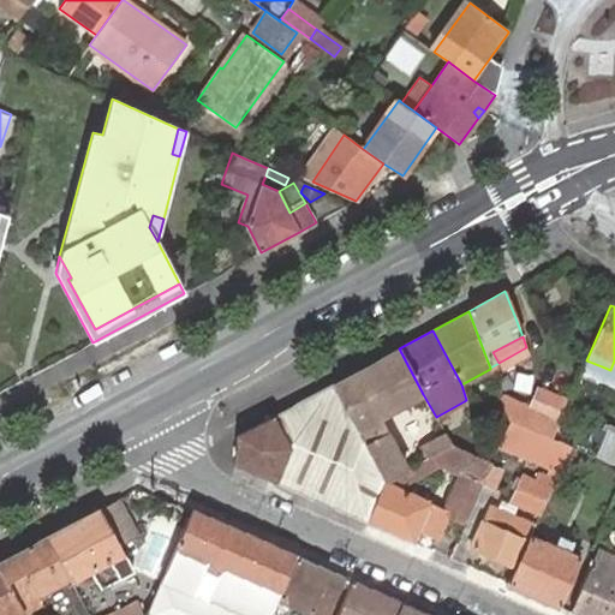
[(399,348),(333,384),(357,429),(377,419),(423,394),(399,348)]
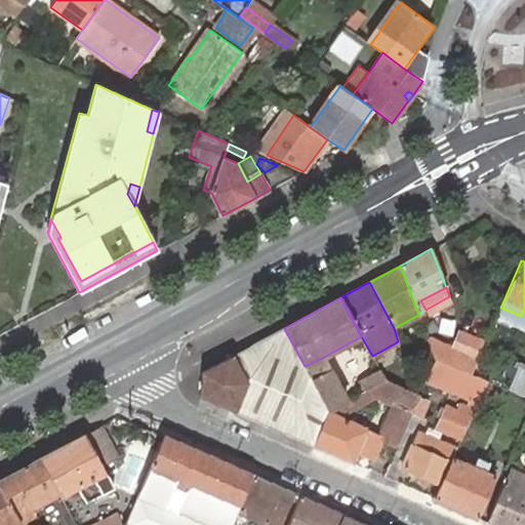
[(234,412),(314,446),(328,413),(329,411),(311,377),(305,366),(284,328),(232,356),(202,372),(200,397),(234,412)]
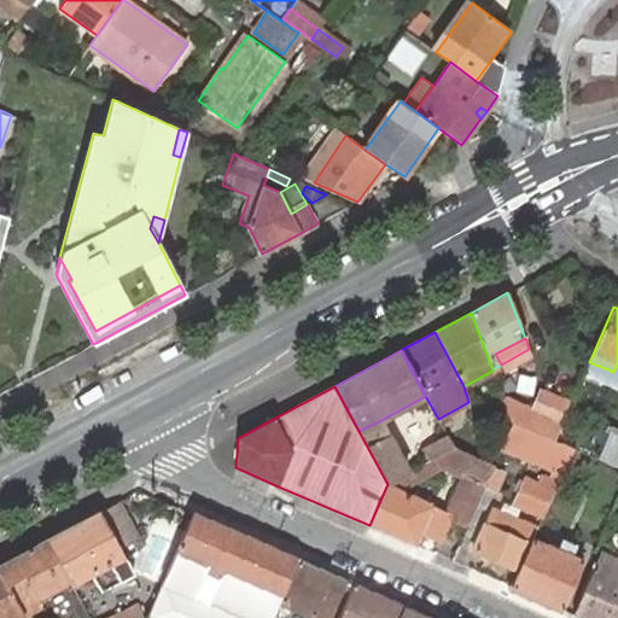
[(554,439),(570,403),(541,391),(532,410),(503,398),(513,424),(554,439)]
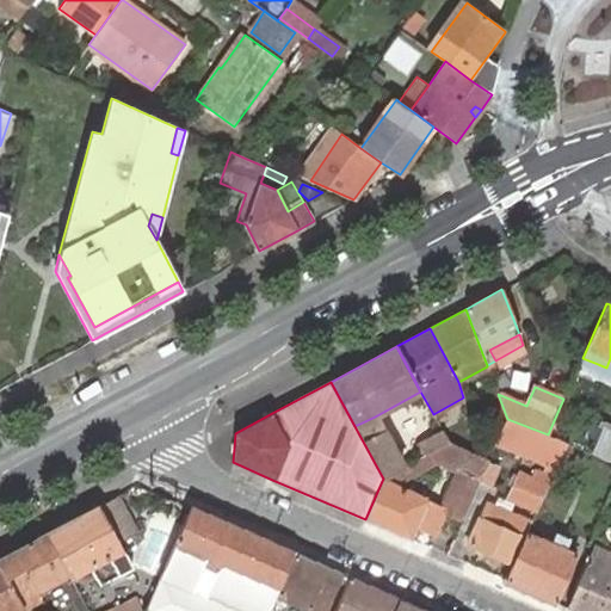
[(355,426),(362,439),(382,430),(375,417),(355,426)]
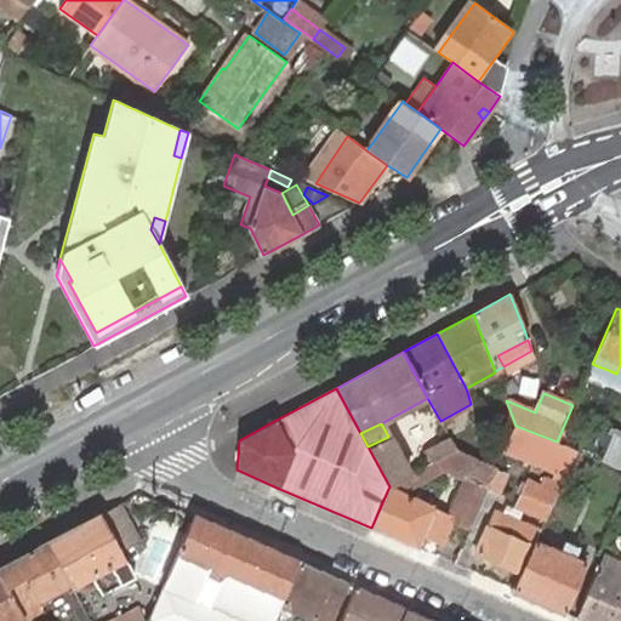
[(576,450),(557,442),(516,426),(507,446),(568,472),(576,450)]
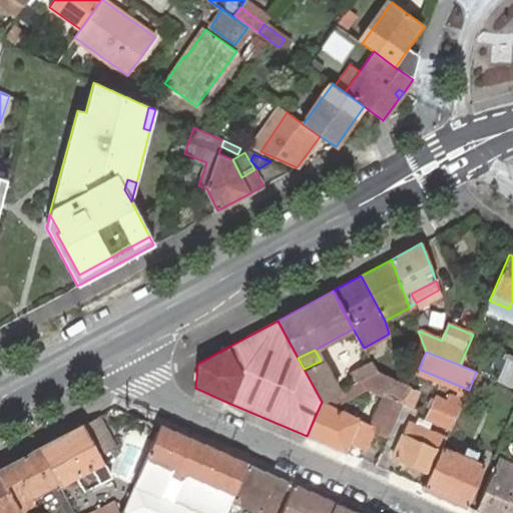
[(497,381),(512,387),(512,360),(507,358),(497,381)]
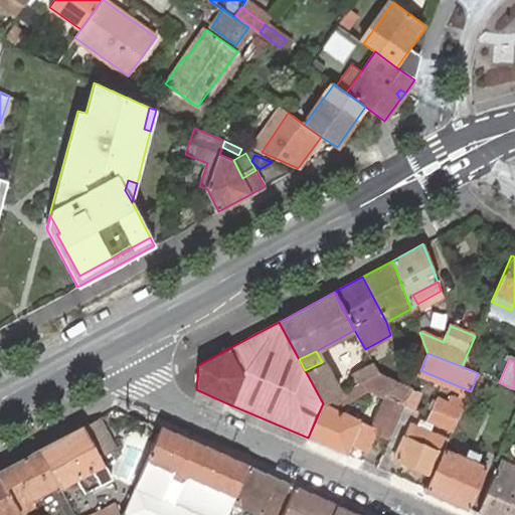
[(305,370),(323,403),(339,393),(322,362),(305,370)]
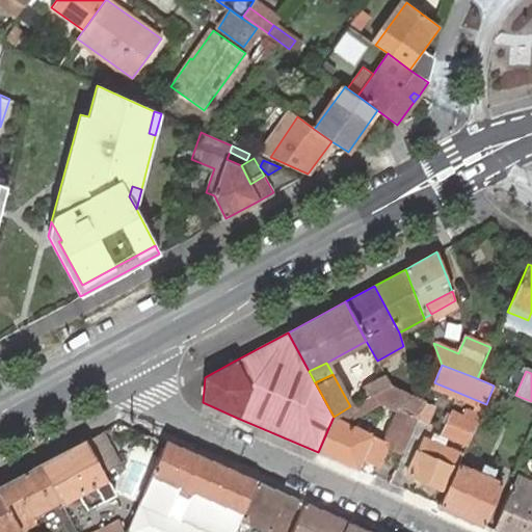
[(365,386),(370,396),(391,384),(384,374),(365,386)]
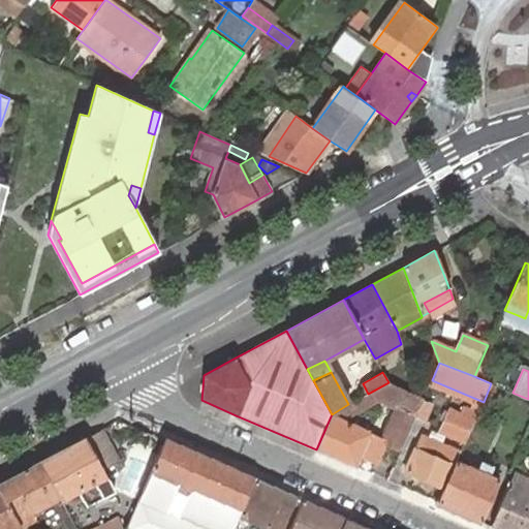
[(316,449),(355,467),(360,458),(375,464),(384,444),(400,450),(415,416),(423,401),(423,400),(415,395),(403,390),(389,382),(368,394),(367,394),(380,400),(396,407),(381,439),(370,434),(341,421),(331,416),(316,449)]
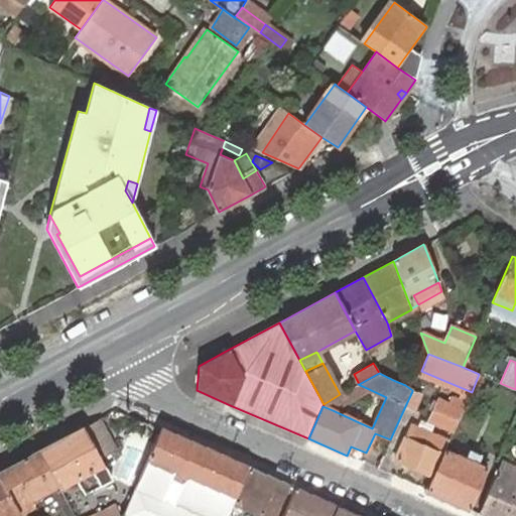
[(324,404),(323,406),(333,410),(371,390),(358,384),(340,394),(324,404)]
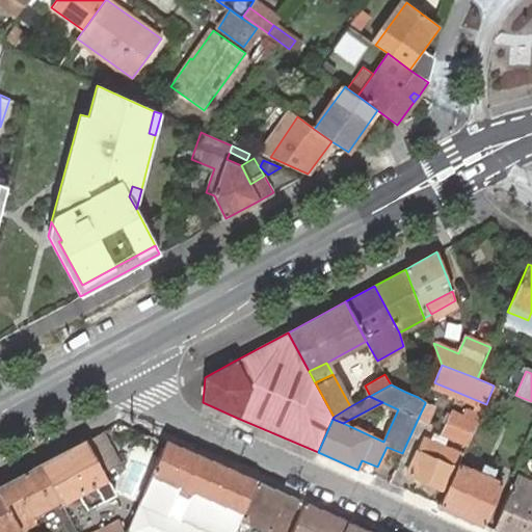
[(425,403),(418,419),(428,423),(434,407),(425,403)]
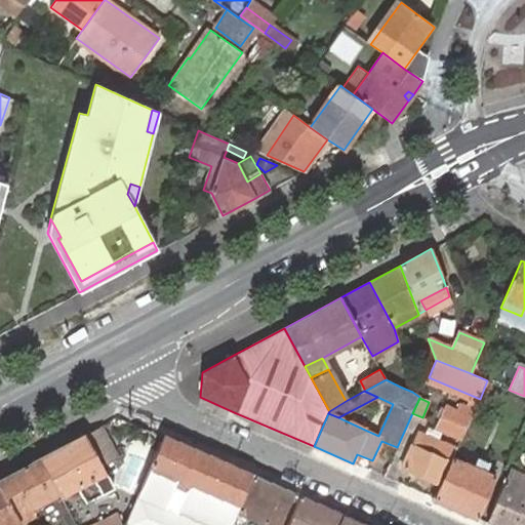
[(439,427),(462,437),(474,409),(460,403),(456,411),(447,408),(439,427)]
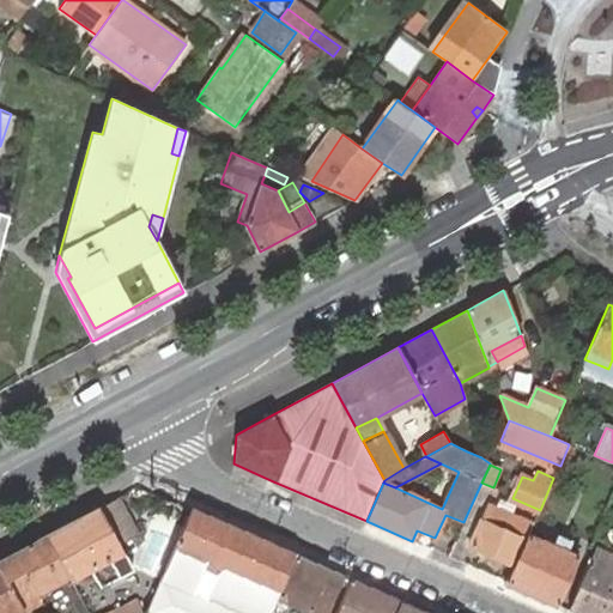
[(116,497),(99,507),(125,552),(127,558),(144,548),(116,497)]
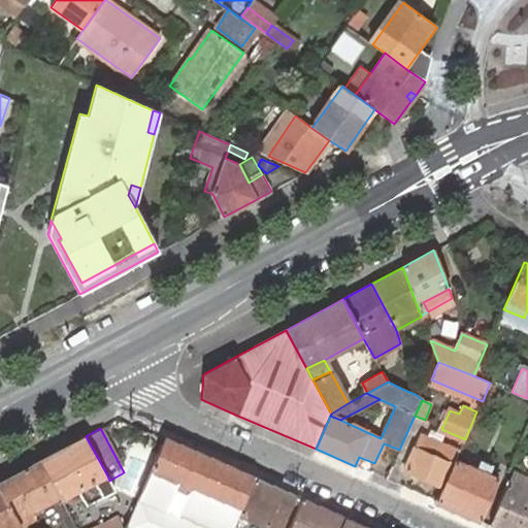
[(404,469),(444,486),(455,461),(460,451),(420,433),(404,469)]
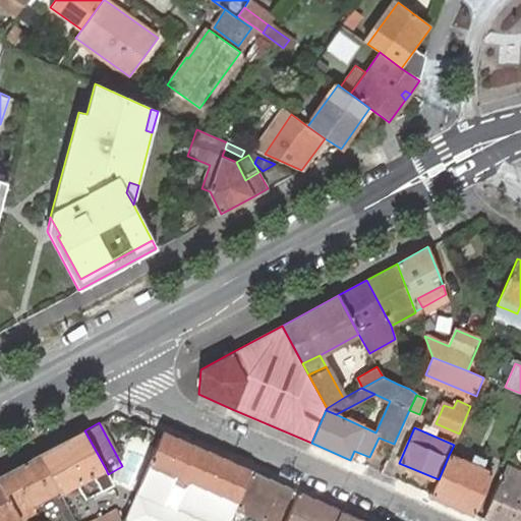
[(84,430),(40,455),(59,489),(61,494),(77,483),(85,499),(113,483),(108,474),(106,469),(84,430)]
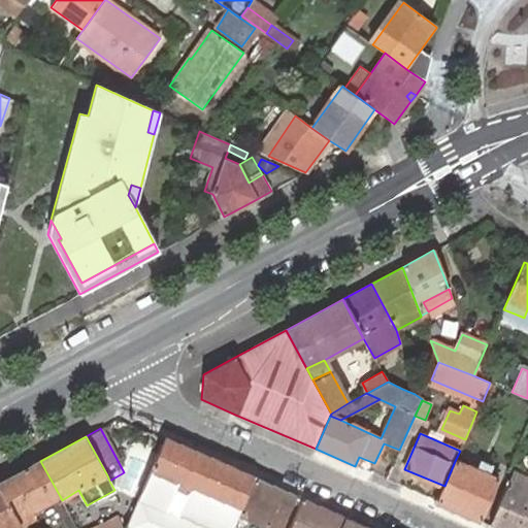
[(124,527),(232,527),(238,514),(254,479),(208,459),(164,439),(124,527)]
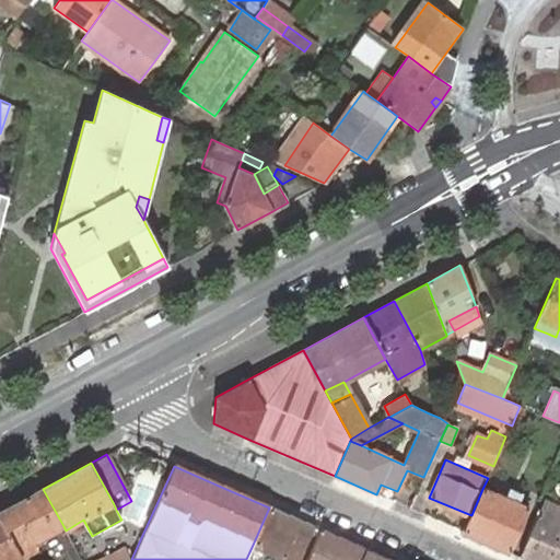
[(43,489),(0,511),(0,520),(7,531),(22,558),(38,550),(34,541),(63,526),(43,489)]
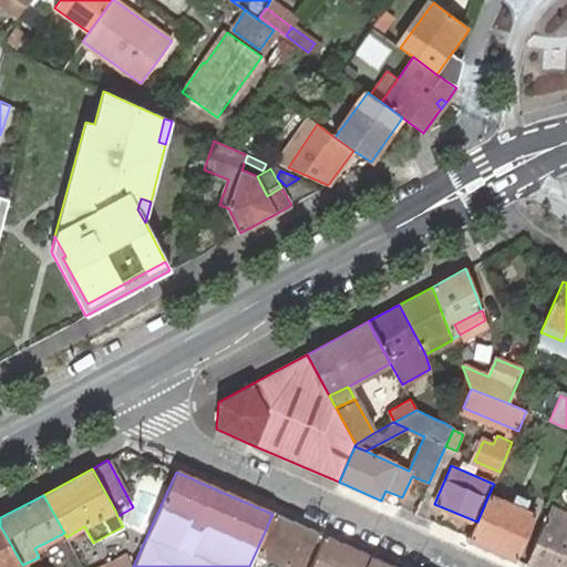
[(470,539),(516,559),(535,515),(519,508),(512,505),(488,495),(477,522),(470,539)]
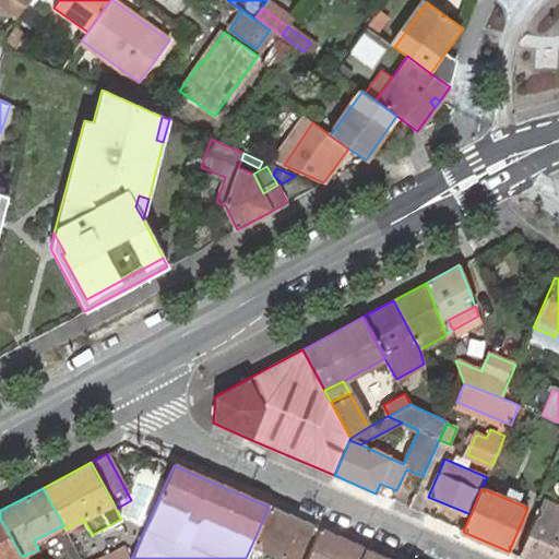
[(504,498),(512,501),(514,496),(515,494),(508,490),(504,498)]
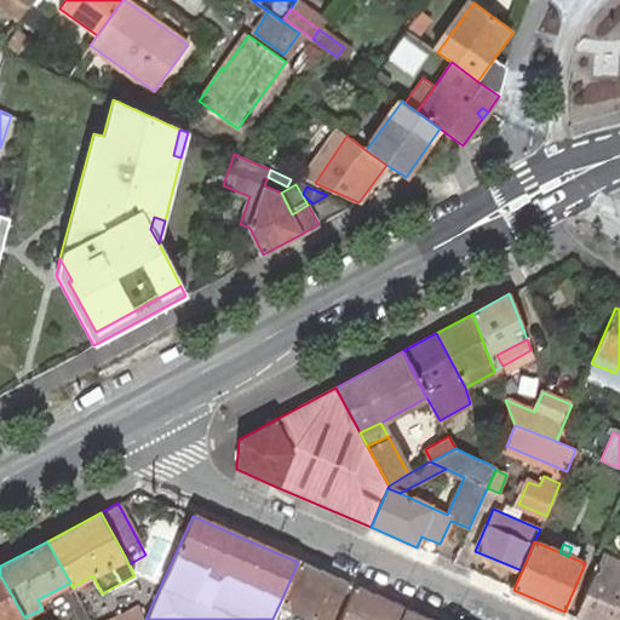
[(575,616),(584,619),(619,619),(619,562),(602,555),(575,616)]
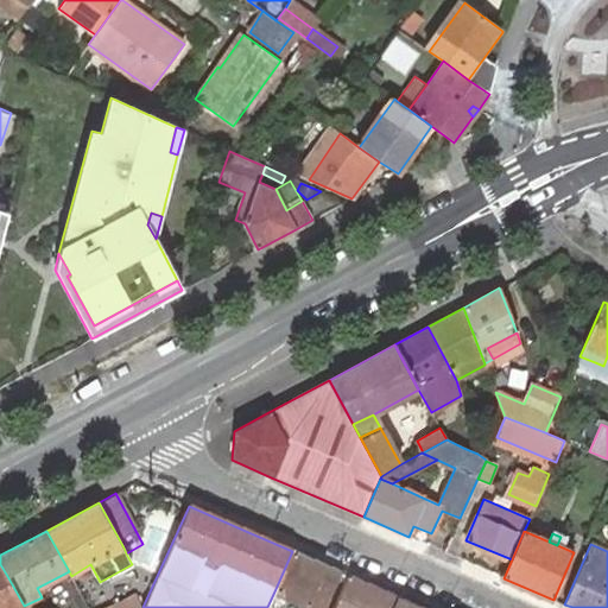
[(292,551),(274,591),(309,606),(315,591),(330,599),(342,572),(327,567),(292,551)]
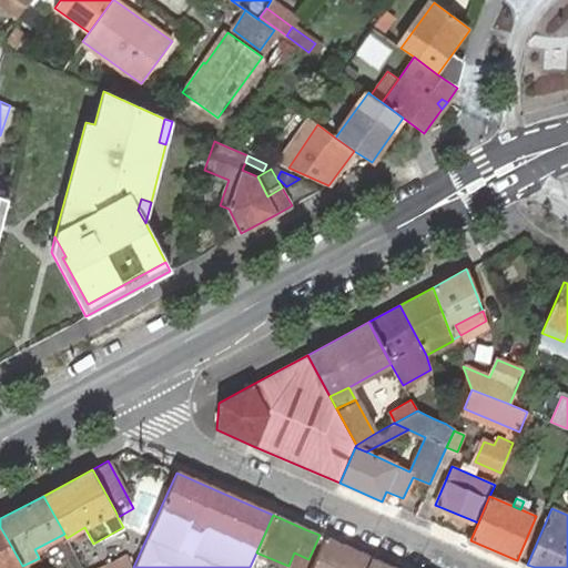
[(22,567),(22,566),(7,538),(0,527),(0,567),(22,567)]
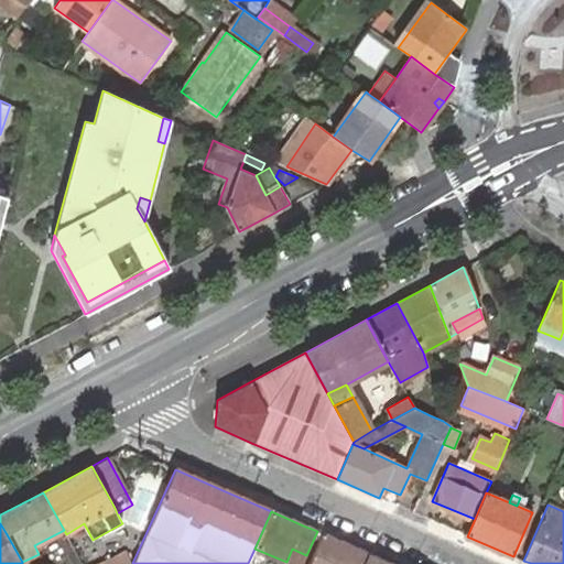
[(364,563),(369,553),(323,533),(310,563),(364,563)]
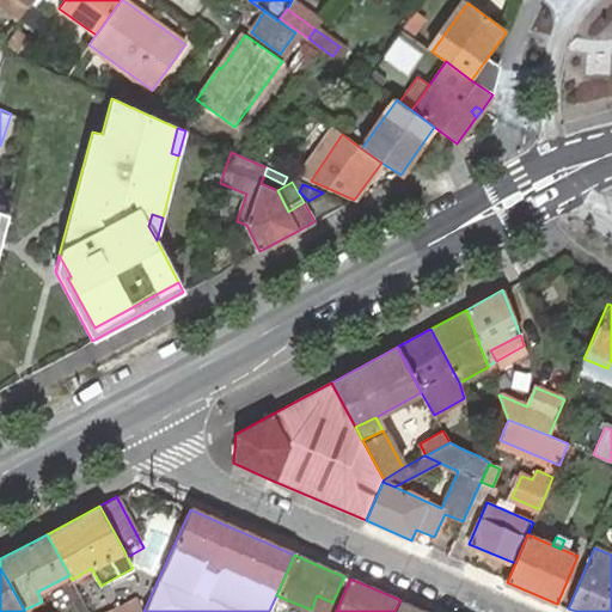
[(317,595),(311,610),(314,611),(328,611),(332,603),(317,595)]
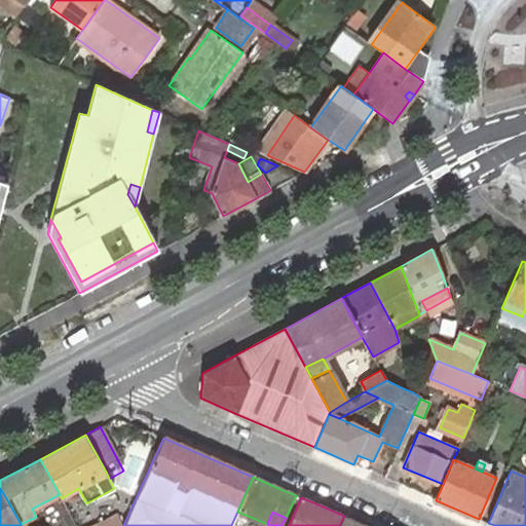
[(366,525),(344,516),(339,525),(366,525)]
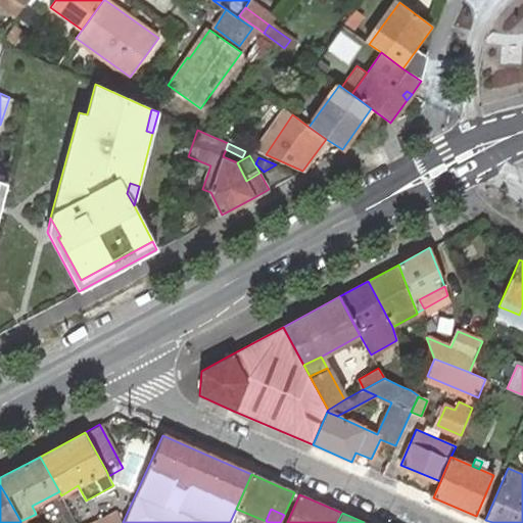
[(123,522),(119,514),(100,522),(99,520),(93,522),(123,522)]
